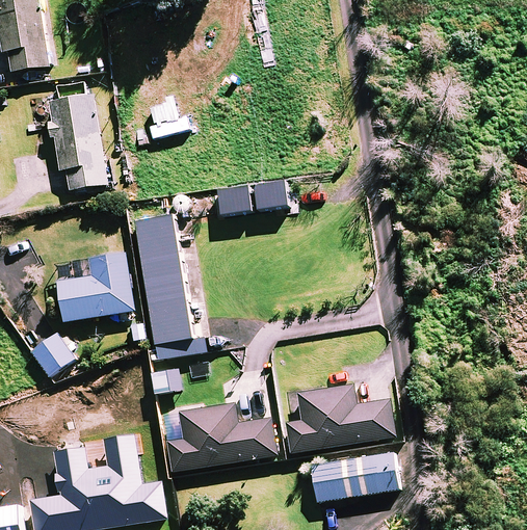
[(48,65),(36,0),(0,0),(0,51),(6,50),(10,72),(48,65)]
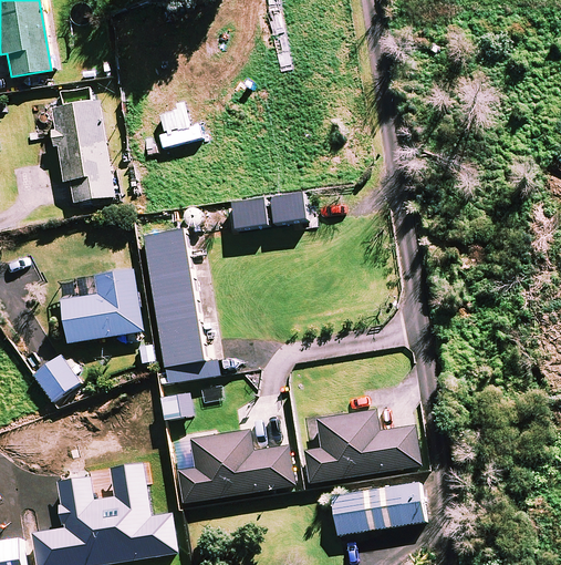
[(112,196),(96,102),(50,110),(62,182),(69,181),(72,203),(112,196)]
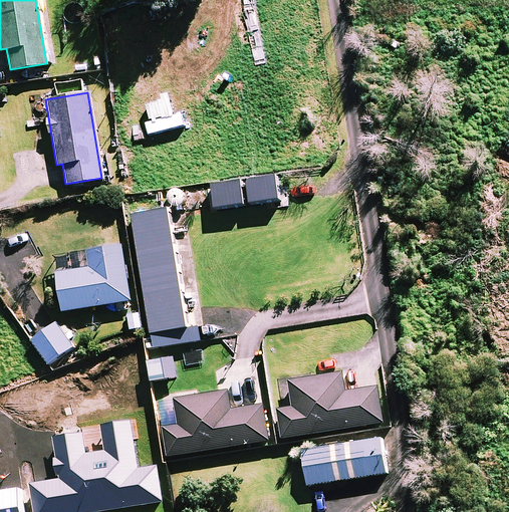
[(260,204),(258,177),(221,180),(223,207),(260,204)]
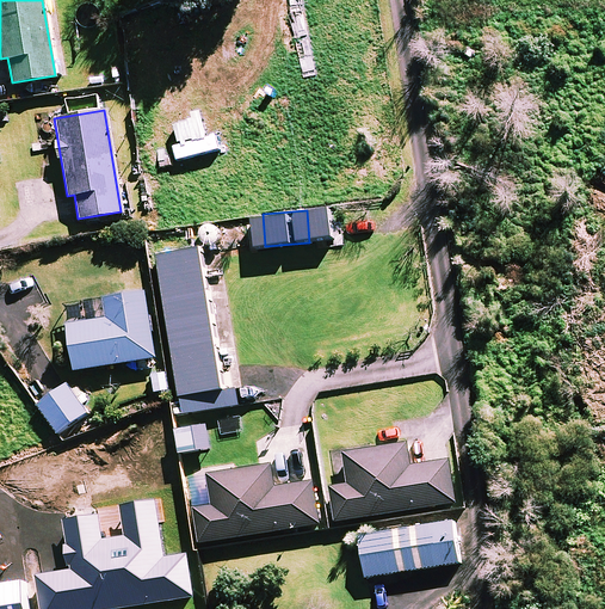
[(221,388),(198,248),(153,256),(176,395),(221,388)]
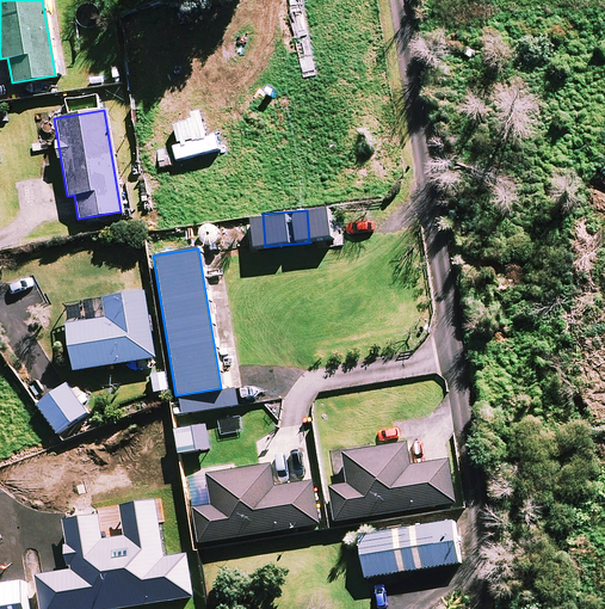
[(153,357),(143,291),(100,297),(104,318),(65,323),(72,369),(153,357)]
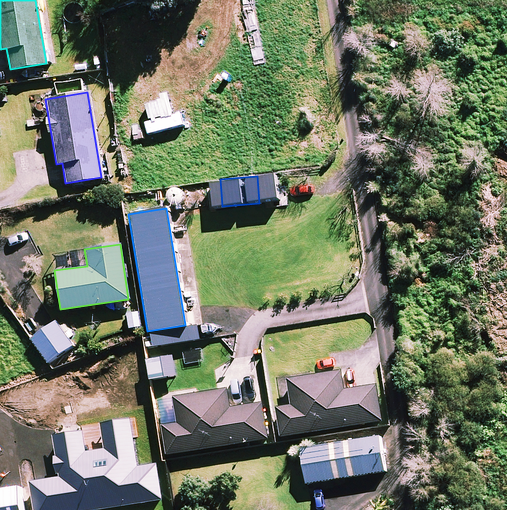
[(70,345),(53,321),(28,338),(45,362),(70,345)]
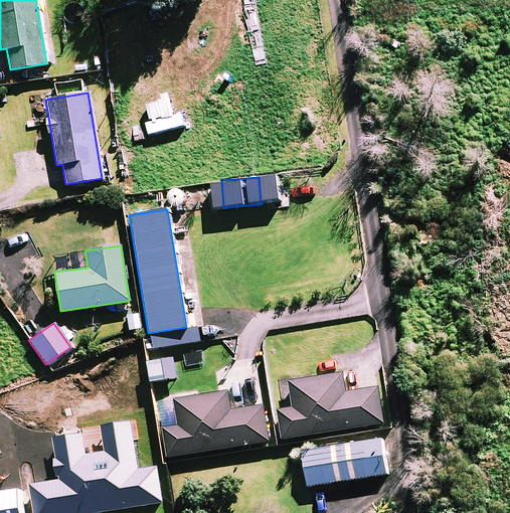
[(343,392),(340,372),(287,380),(291,407),(277,409),(281,439),(381,423),(376,387),(343,392)]
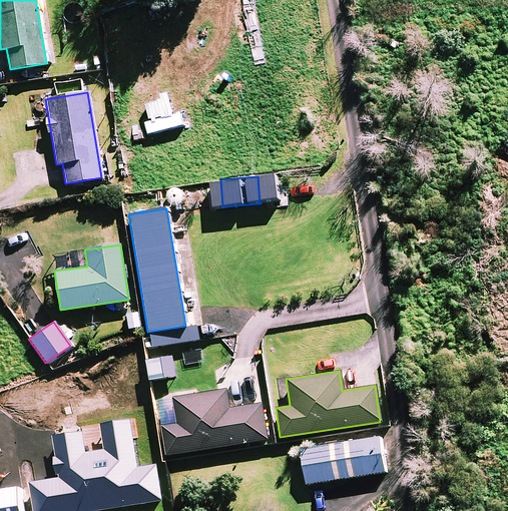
[(227,408),(224,389),(172,397),(176,424),(162,426),(166,454),(266,439),(261,403),(227,408)]
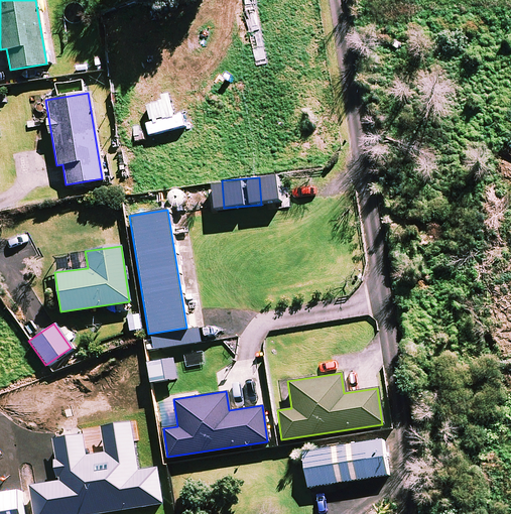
[(385,475),(380,439),(300,451),(305,486),(385,475)]
